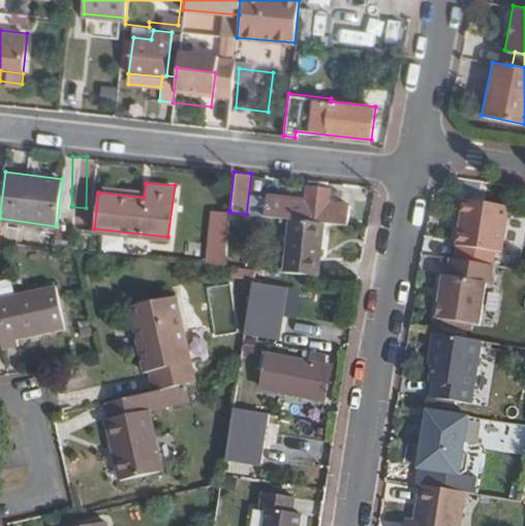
[(327,223),(348,225),(350,205),(340,204),(330,202),(331,189),(308,187),(307,199),(268,194),(265,216),(282,218),(327,223)]
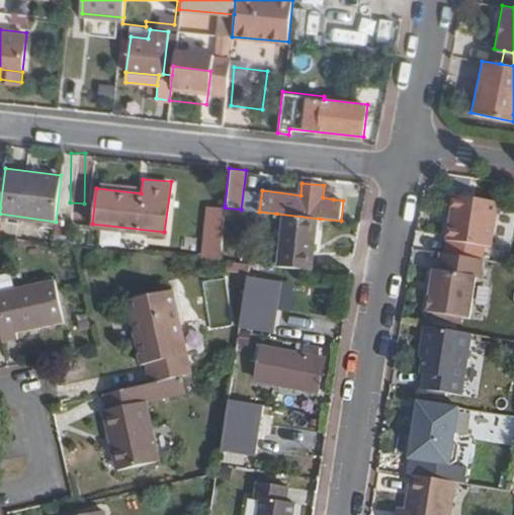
[(323,197),(333,199),(334,186),(324,185),(323,197)]
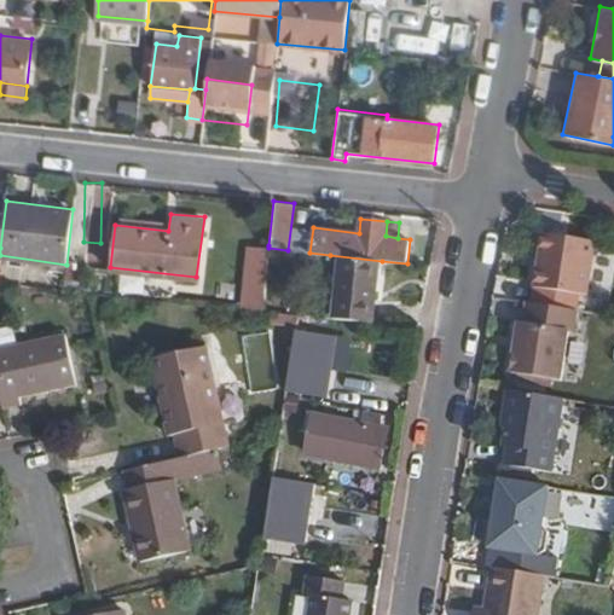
[(538,231),(529,284),(581,291),(590,238),(538,231)]
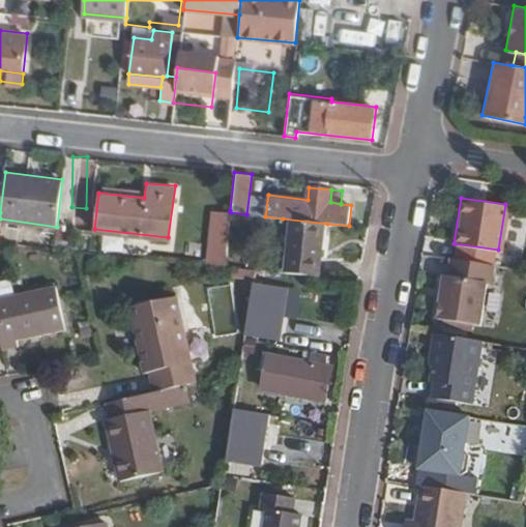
[(203,262),(224,264),(230,212),(230,210),(209,208),(203,262)]
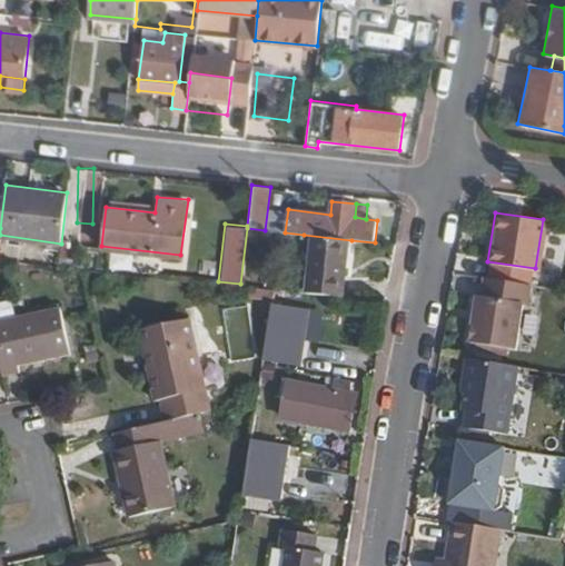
[(299,290),(345,296),(352,240),(304,235),(299,290)]
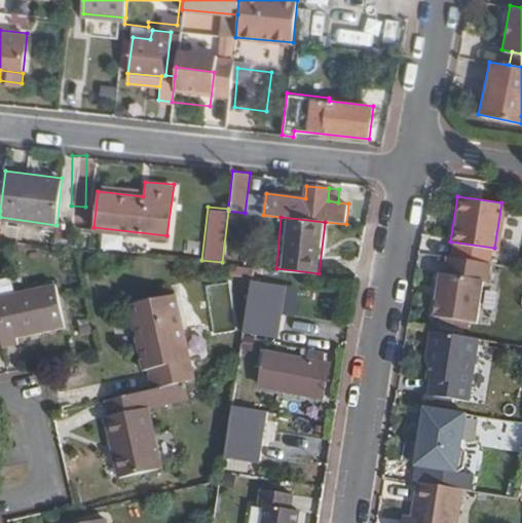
[(487,261),(444,254),(441,271),(438,270),(431,314),(473,321),(480,278),(484,279),(487,261)]
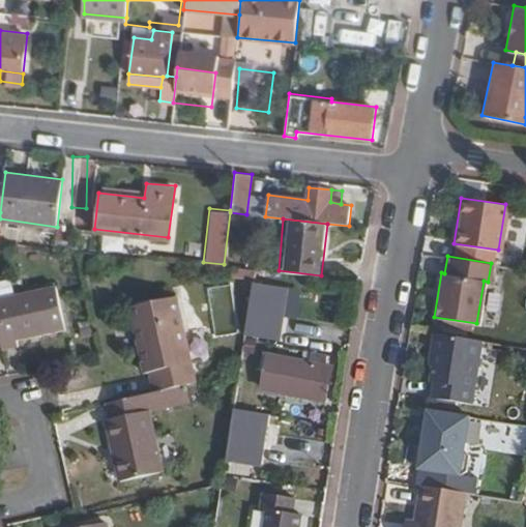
[(0,346),(20,341),(19,333),(61,325),(51,280),(0,289),(0,346)]
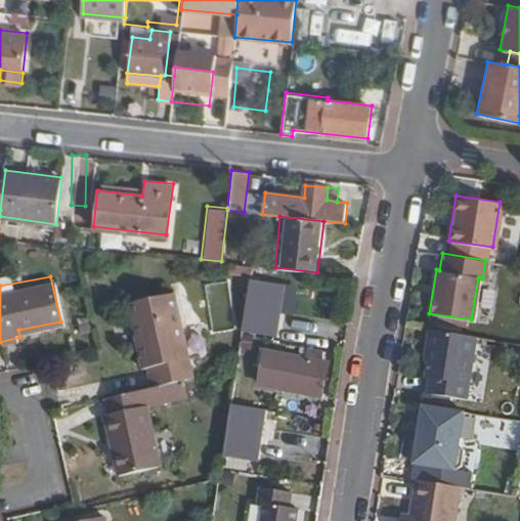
[(201,280),(205,326),(228,323),(224,277),(201,280)]
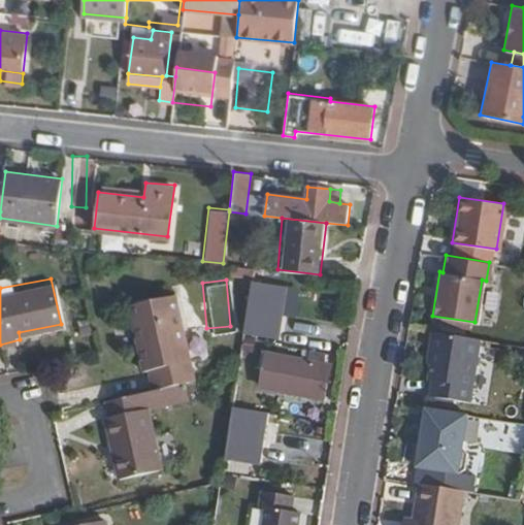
[(274,337),(280,284),(241,281),(236,333),(274,337)]
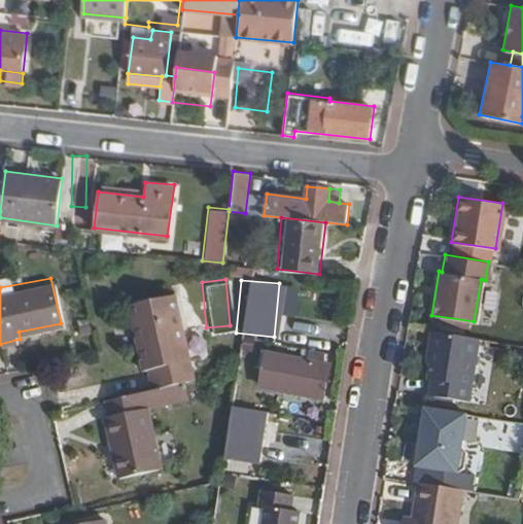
[(149,385),(187,377),(165,282),(121,291),(134,347),(140,348),(149,385)]
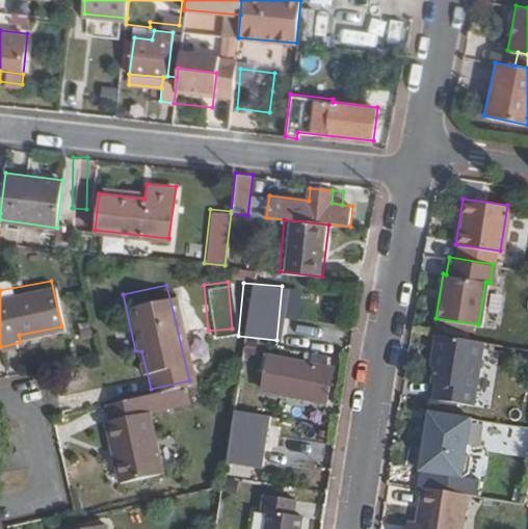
[(471,403),(481,340),(432,333),(429,352),(433,352),(428,381),(432,381),(429,397),(471,403)]
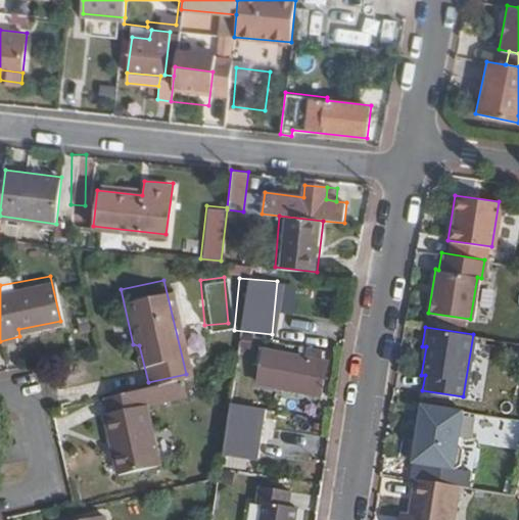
[(319,393),(327,361),(261,345),(254,378),(319,393)]
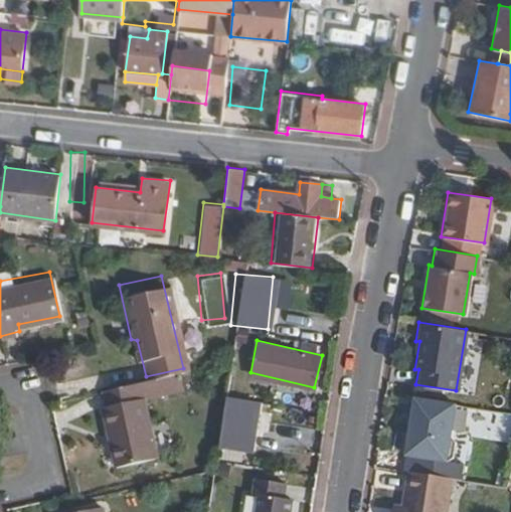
[(138,395),(134,380),(100,387),(103,403),(100,404),(113,464),(155,456),(141,394),(138,395)]
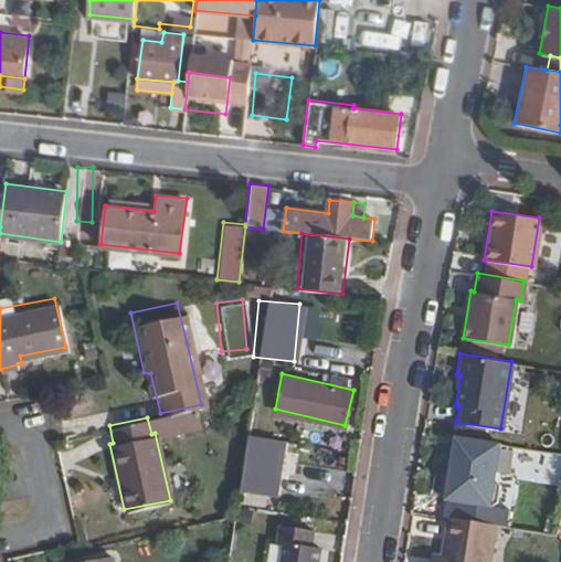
[(271,499),(281,439),(241,433),(232,492),(271,499)]
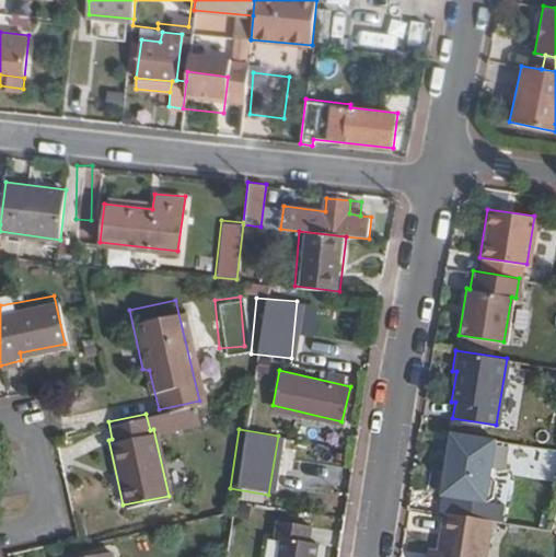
[(494,438),(449,431),(439,494),(484,500),(490,496),(491,488),(487,482),(494,438)]
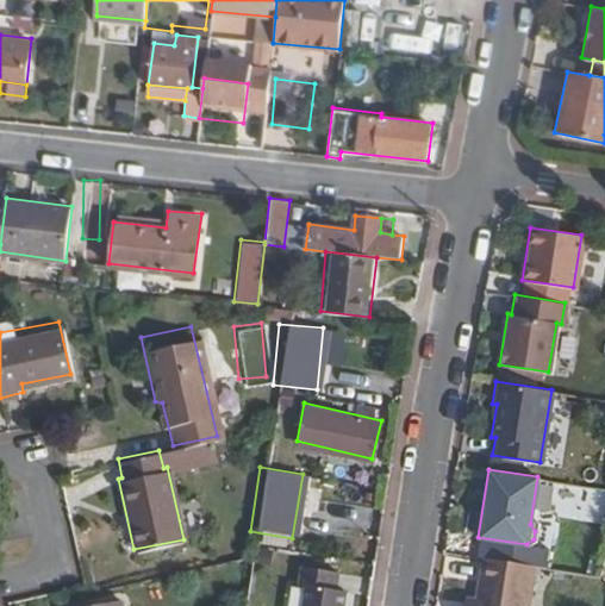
[(571,551),(568,569),(598,574),(603,557),(571,551)]
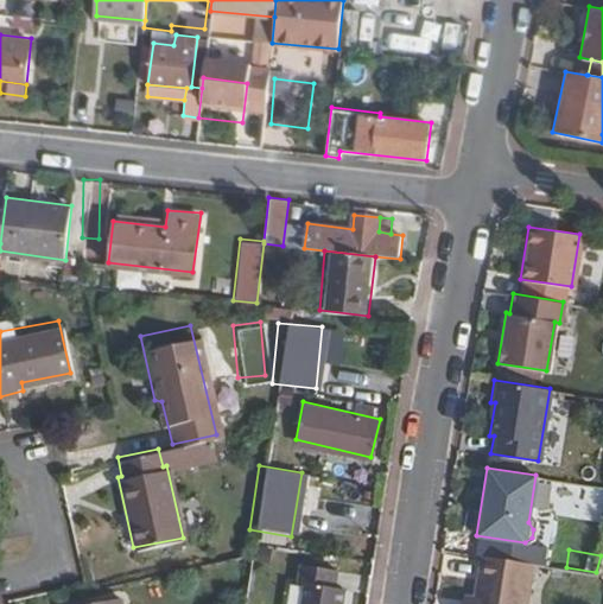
[(524,603),(531,563),(480,554),(473,596),(470,603),(524,603)]
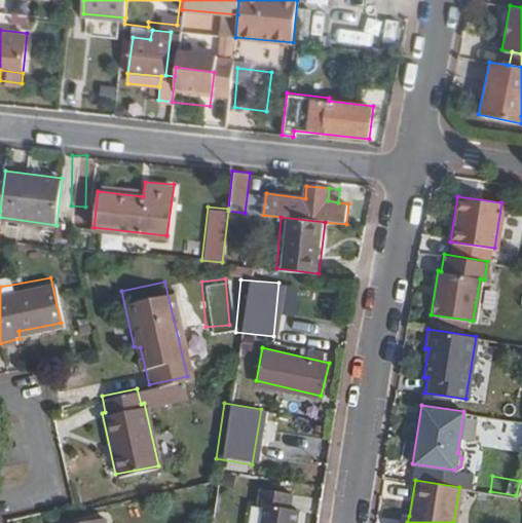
[(289,506),(291,490),(261,486),(258,502),(265,503),(262,522),(295,522),(298,508),(289,506)]
